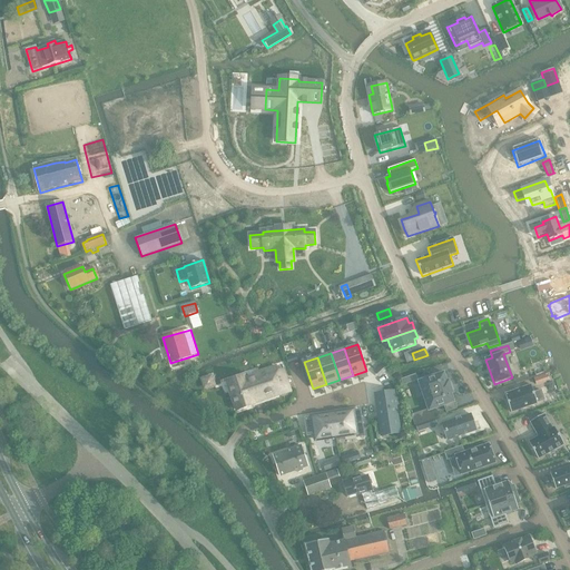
[(286,377),(283,370),(277,372),(276,367),(254,374),(253,375),(254,377),(246,380),(244,375),(227,381),(237,411),(254,405),(253,402),(261,400),(262,401),(279,394),(278,392),(286,390),(282,379),(286,377)]
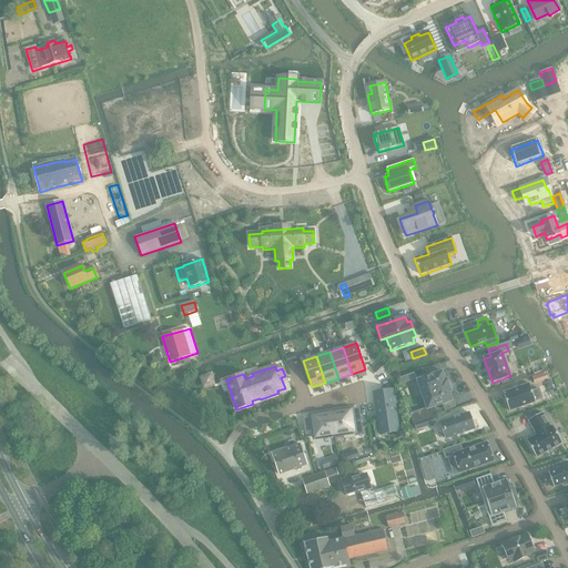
[(422,395),(449,386),(447,382),(447,379),(445,381),(442,372),(417,381),(422,395)]
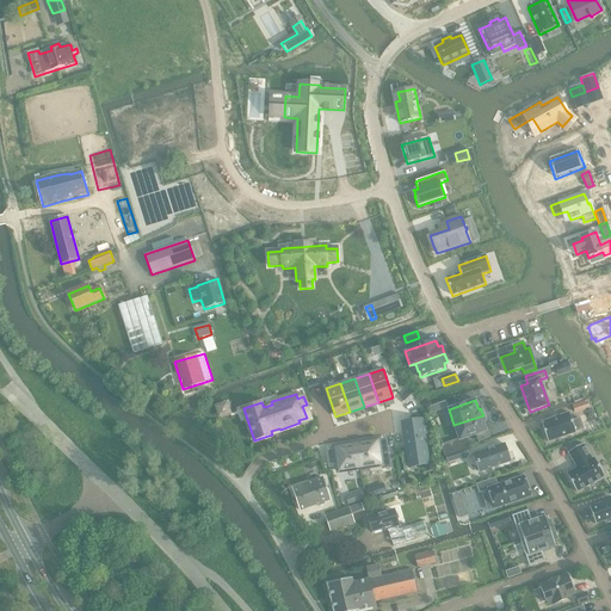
[(445,401),(430,407),(432,414),(448,408),(445,401)]
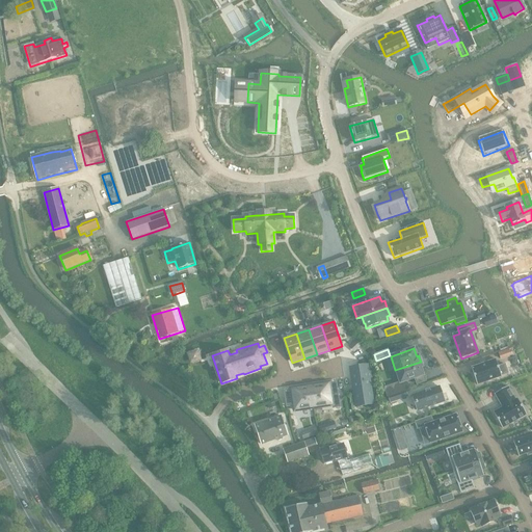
[(496,360),(471,368),(477,386),(502,376),(501,376),(508,373),(505,365),(498,367),(496,360)]
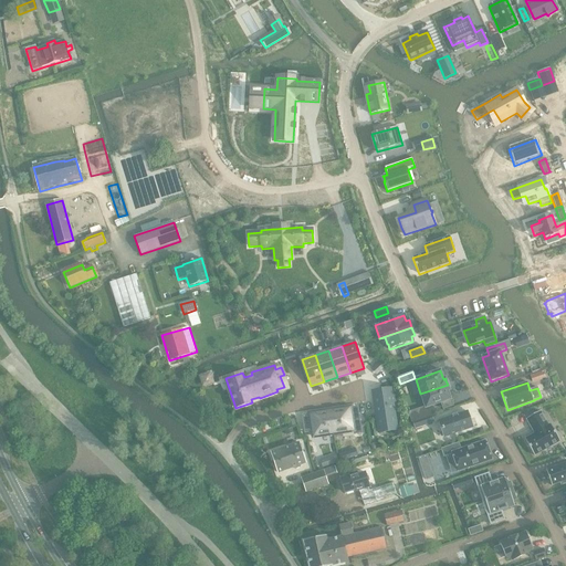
[(448,385),(420,394),(426,408),(451,399),(448,391),(450,390),(449,389),(449,388),(448,385)]
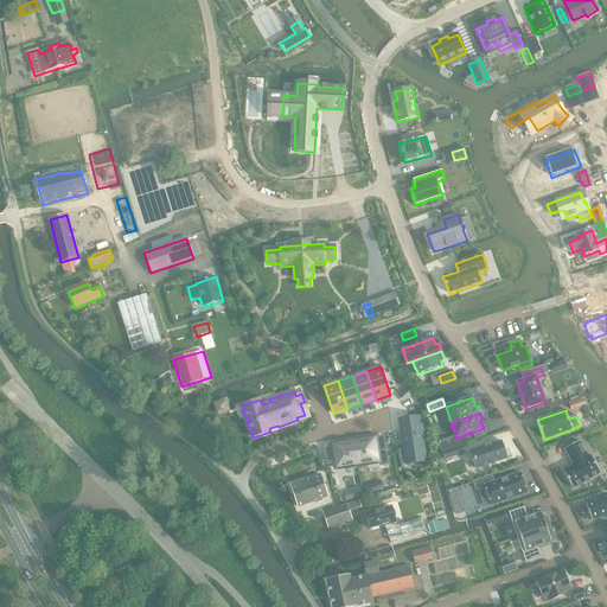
[(401,427),(406,458),(425,454),(421,433),(427,432),(425,423),(401,427)]
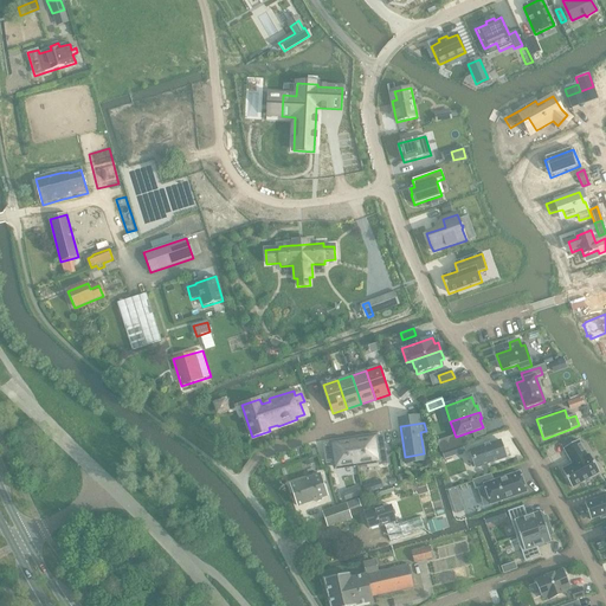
[(373,437),(353,439),(358,465),(369,464),(369,463),(379,462),(378,458),(379,458),(379,456),(386,455),(385,440),(374,442),(373,437)]
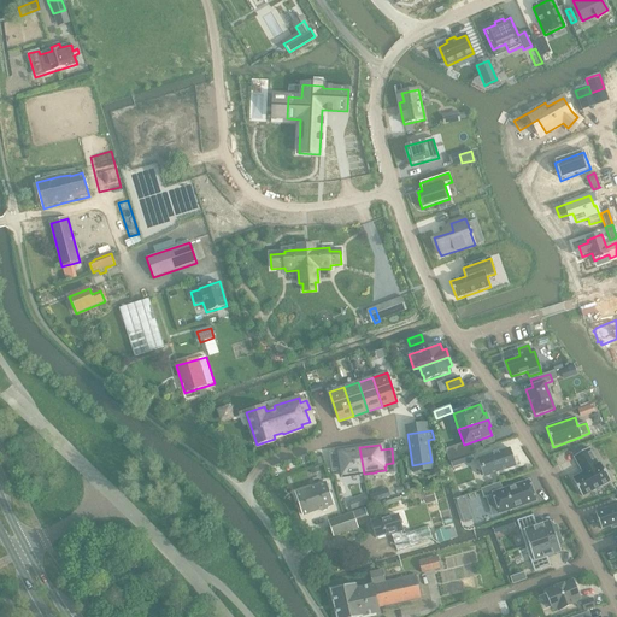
[(359,447),(340,451),(340,456),(338,457),(340,474),(341,474),(341,476),(352,475),(352,476),(364,474),(359,447)]
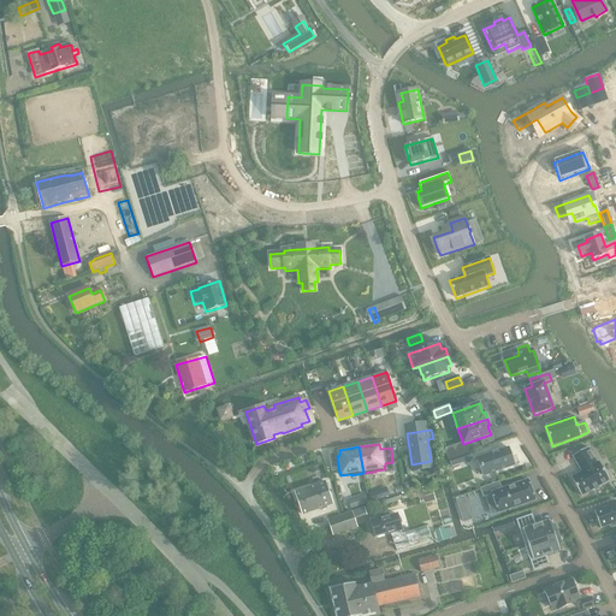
[(514,466),(508,448),(479,457),(483,466),(481,466),(481,468),(483,468),(486,477),(514,466)]
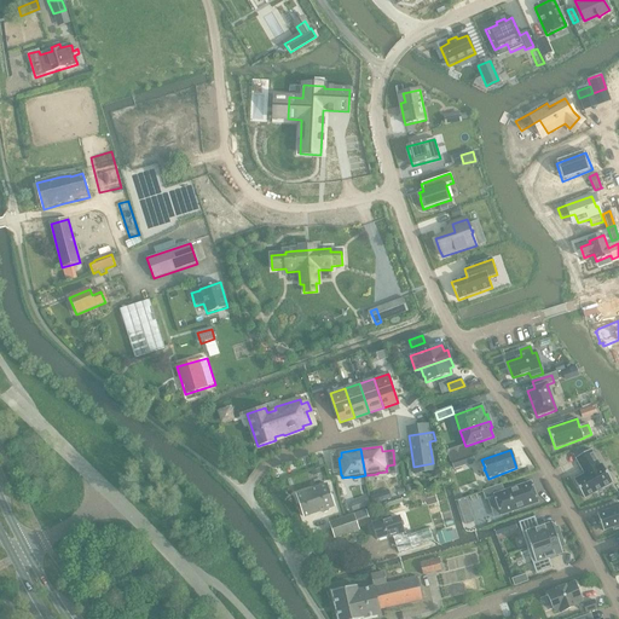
[(613,482),(602,464),(600,466),(591,450),(576,458),(585,474),(574,480),(584,498),(613,482)]
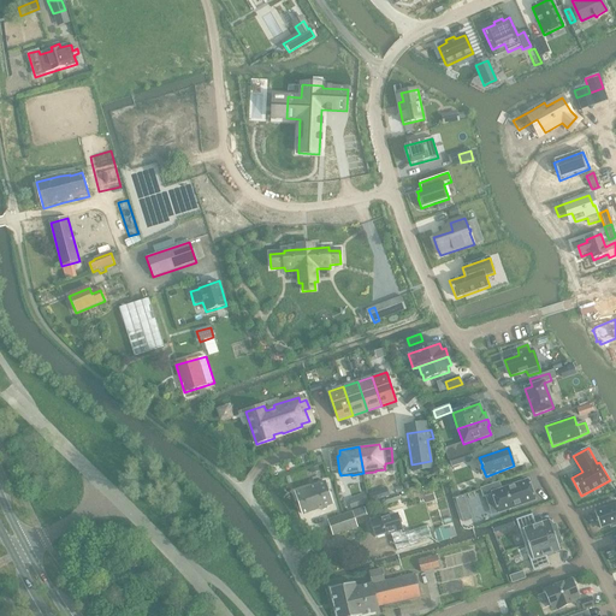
[(450,460),(452,467),(472,460),(469,452),(450,460)]
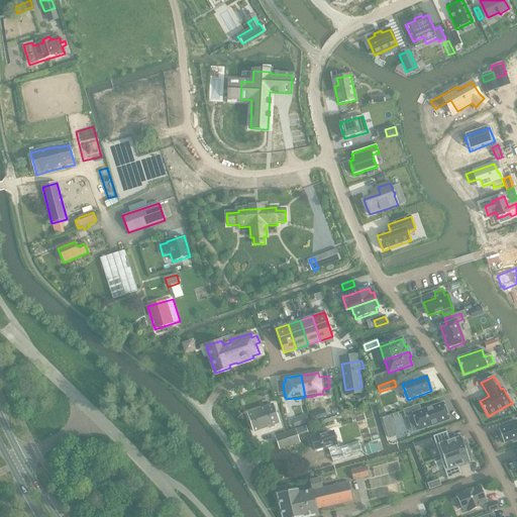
[(262,386),(264,391),(271,389),(269,383),(262,386)]
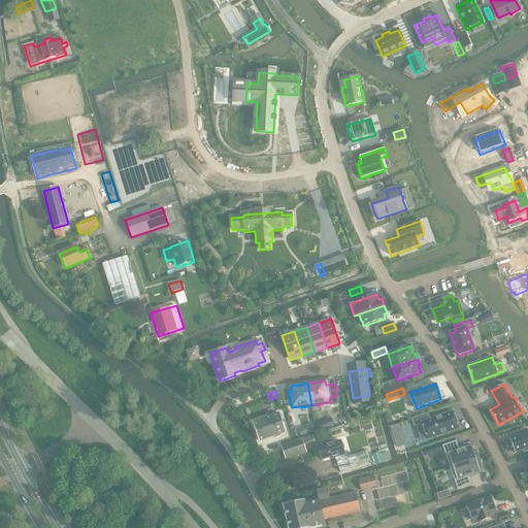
[(430,420),(430,421),(422,423),(428,439),(459,429),(453,411),(430,420)]
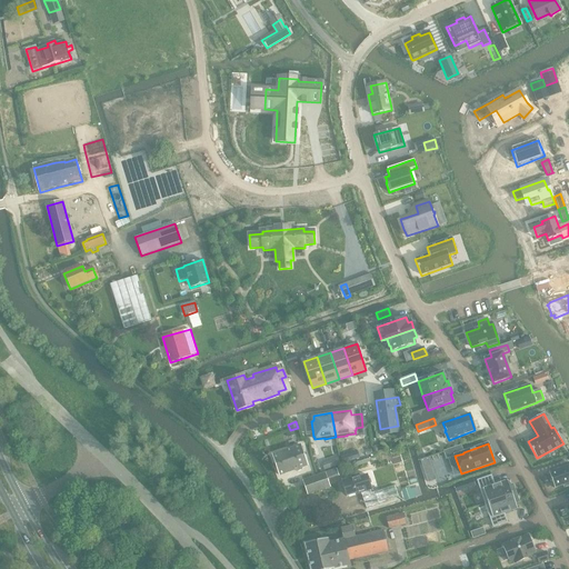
[(272,455),(279,476),(295,470),(298,472),(302,470),(303,468),(308,466),(301,445),(272,455)]
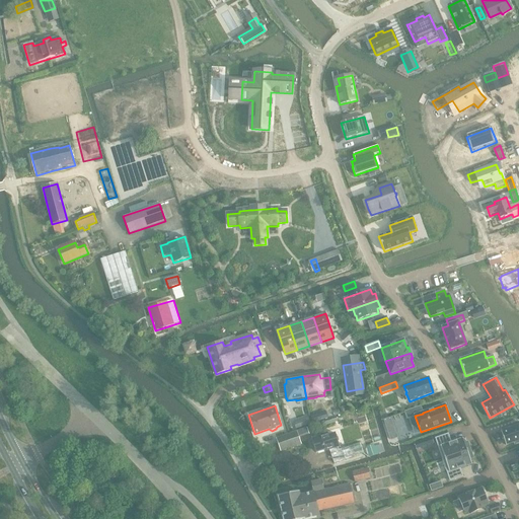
[(423,414),(423,413),(421,406),(405,412),(408,419),(415,416),(423,414)]
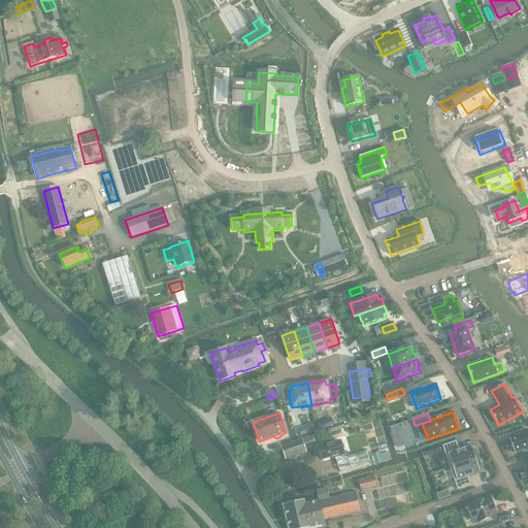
[(331,419),(316,424),(319,431),(334,426),(331,419)]
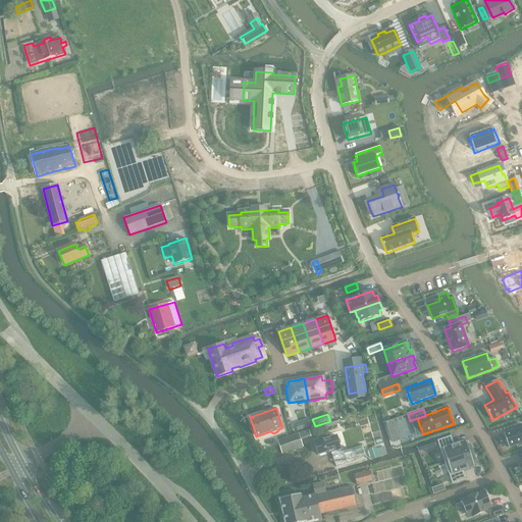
[(305,421),(295,424),(297,431),(313,426),(310,419),(305,421)]
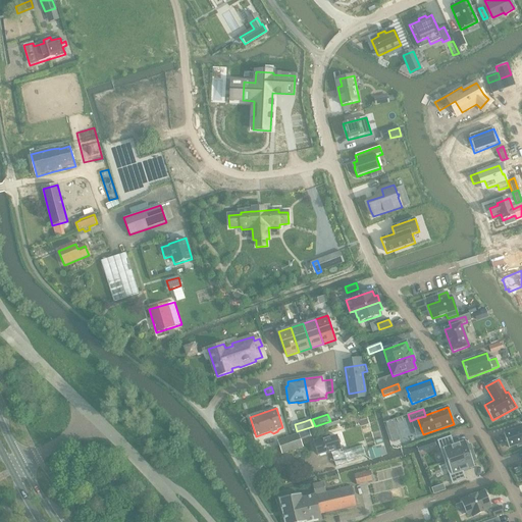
[(521,427),(504,434),(509,449),(517,446),(518,448),(521,446),(521,427)]
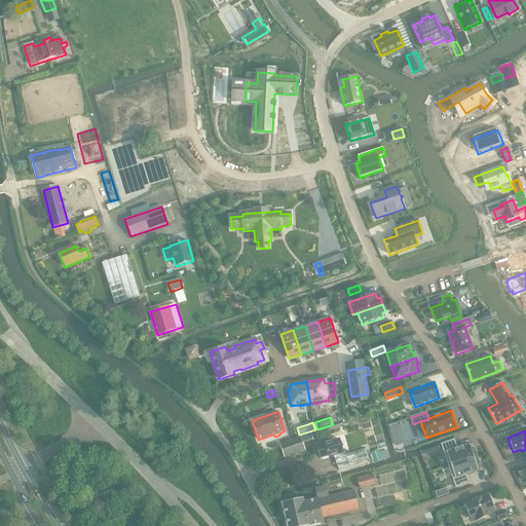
[(304,451),(300,438),(279,445),(285,457),(304,451)]
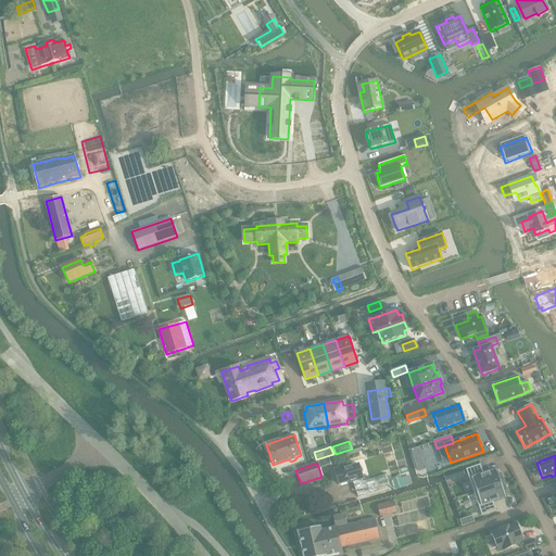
[(343,468),(335,470),(336,471),(339,484),(353,480),(353,481),(362,479),(363,478),(358,464),(352,466),(351,464),(342,466),(343,468)]
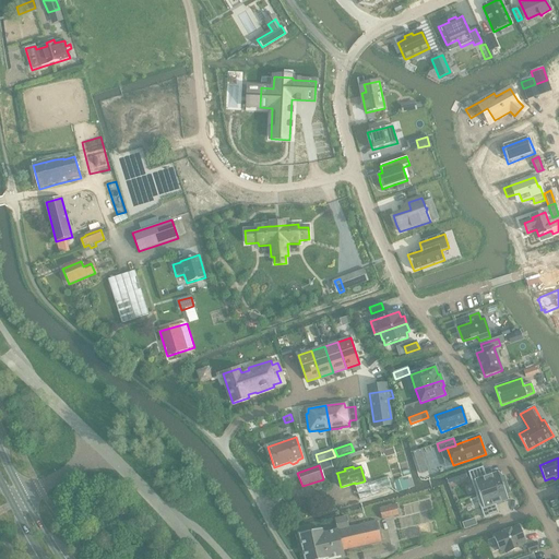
[(468,472),(472,482),(476,496),(507,485),(503,476),(501,477),(499,472),(486,476),(485,472),(483,467),(468,472)]
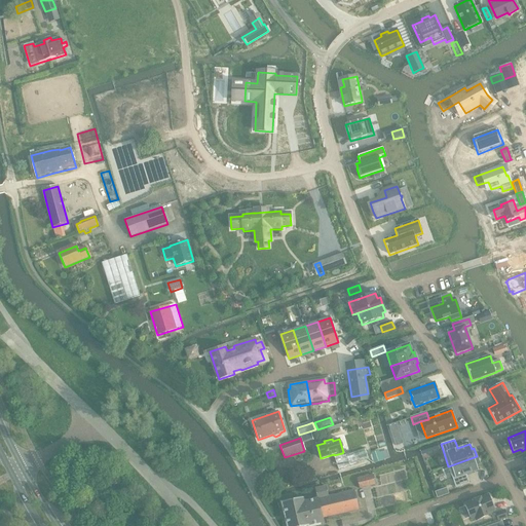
[(470,483),(466,475),(479,471),(477,465),(480,464),(477,456),(448,466),(453,480),(455,488),(470,483)]
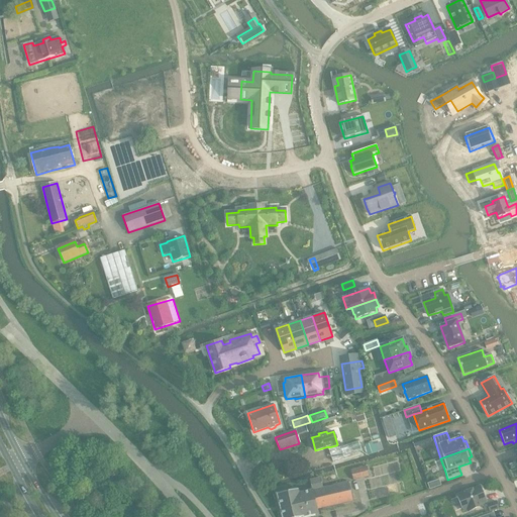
[(352,502),(347,482),(321,488),(318,478),(308,480),(311,490),(298,493),(298,490),(277,495),(282,516),(300,516),(315,514),(314,511),(352,502)]
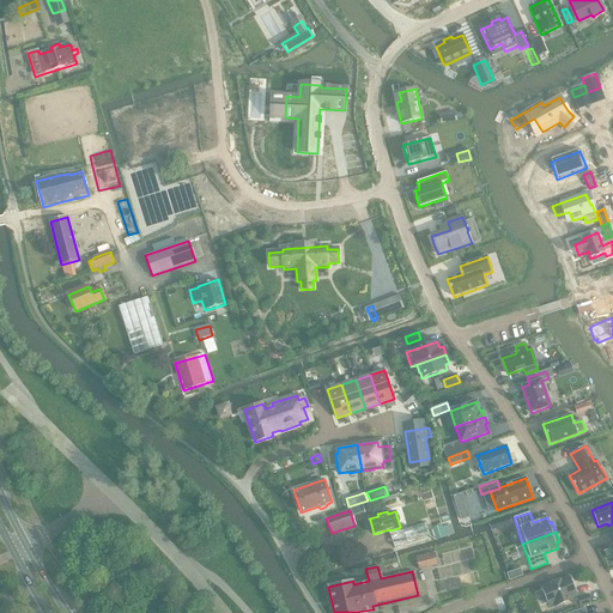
[(569,577),(542,588),(550,605),(554,604),(556,606),(572,600),(571,596),(576,594),(569,577)]
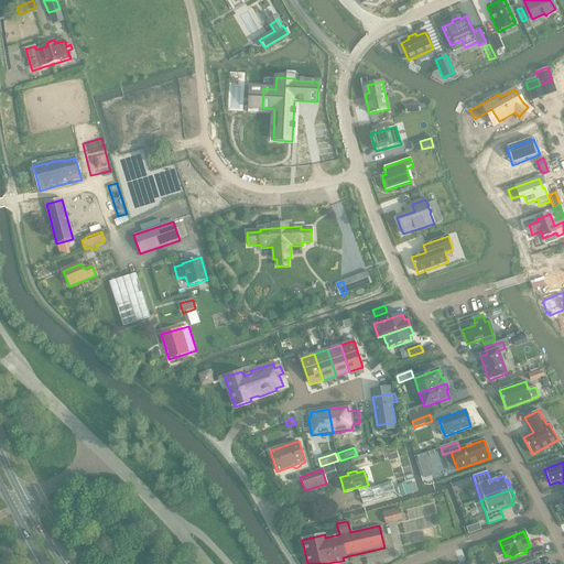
[(542,548),(531,551),(534,559),(544,555),(542,548)]
